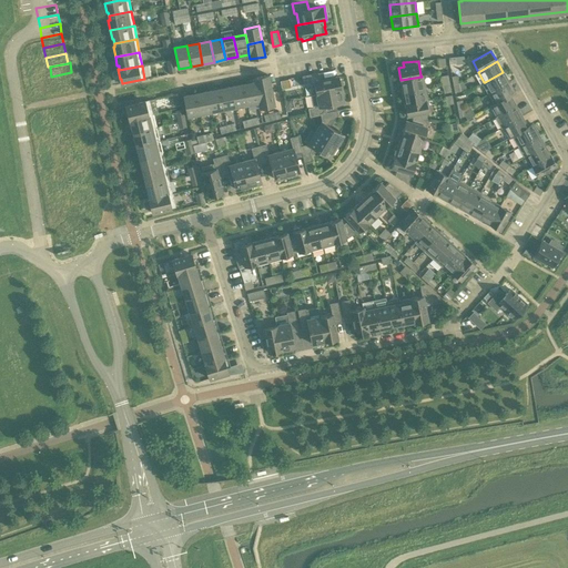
[(71,72),(51,77),(53,87),(73,82),(71,72)]
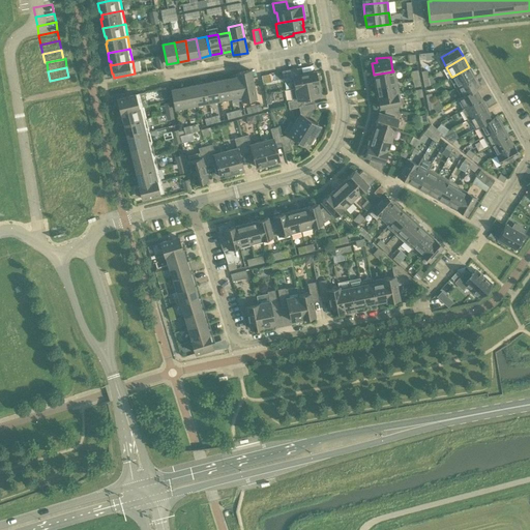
[(452,77),(451,77),(449,78),(455,88),(475,77),(469,67),(452,77)]
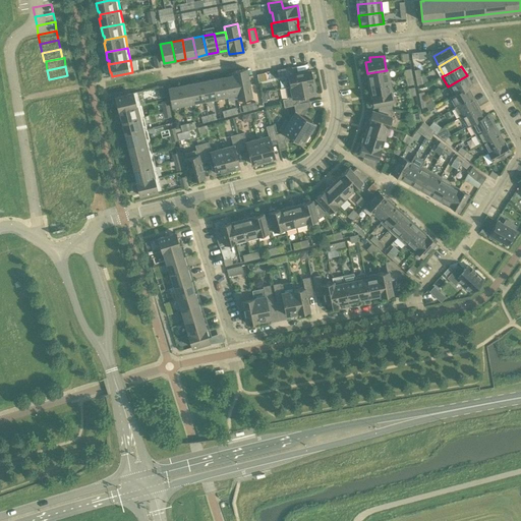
[(290,87),(314,81),(312,74),(311,74),(310,70),(293,73),(292,67),(277,70),(278,77),(288,75),(290,87)]
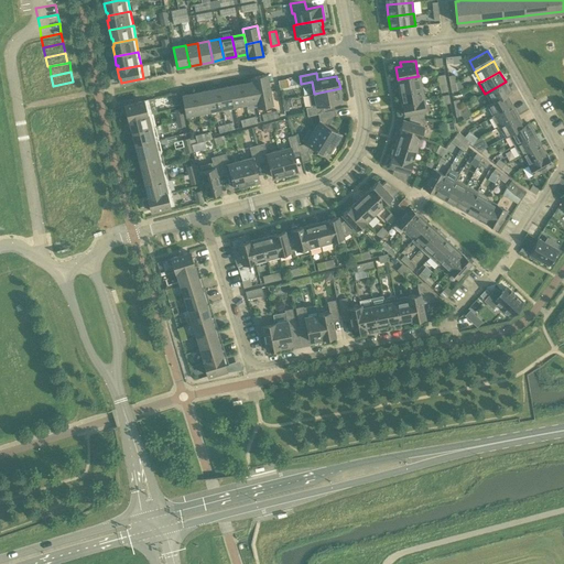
[(255,93),(270,89),(267,75),(252,77),(252,82),(255,93)]
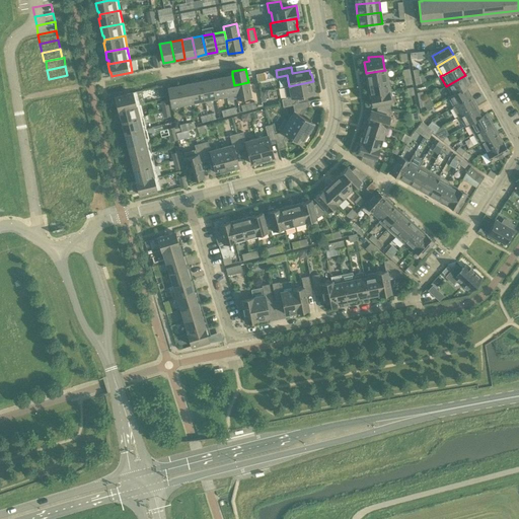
[(387,69),(384,69),(385,70),(366,73),(368,84),(389,80),(387,69)]
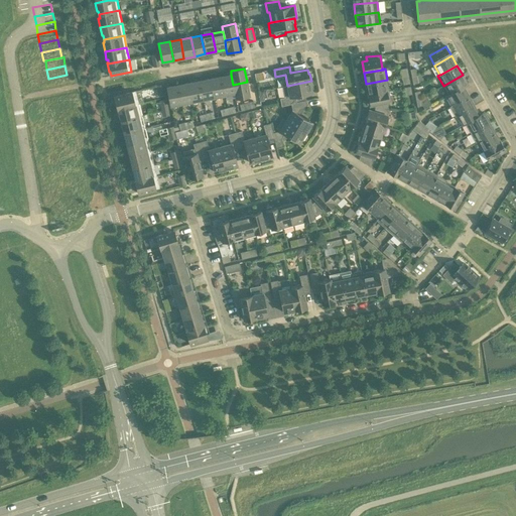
[(67,75),(48,79),(50,88),(69,84),(67,75)]
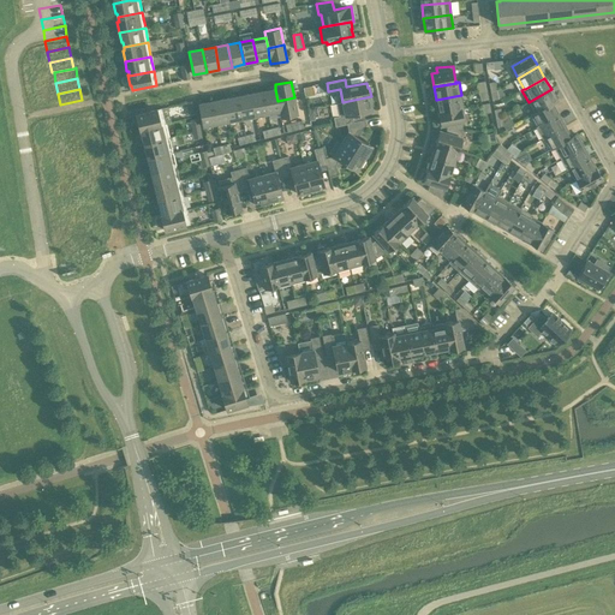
[(275,89),(262,91),(267,114),(280,111),(278,101),(275,89)]
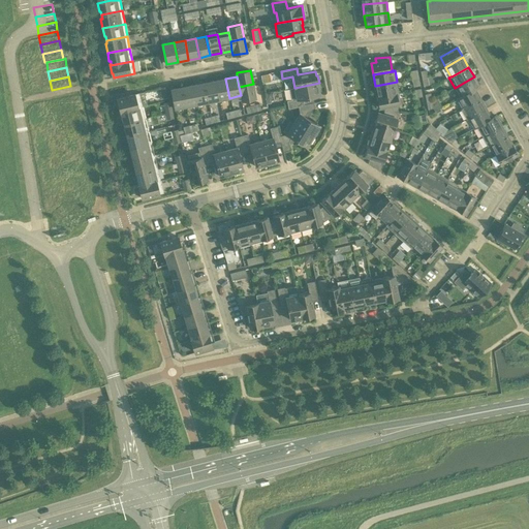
[(455,88),(460,97),(474,89),(475,89),(479,87),(474,76),(455,88)]
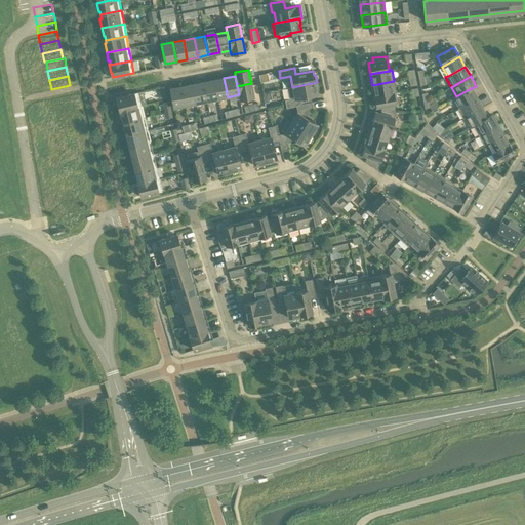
[(228,97),(224,78),(213,80),(216,99),(228,97)]
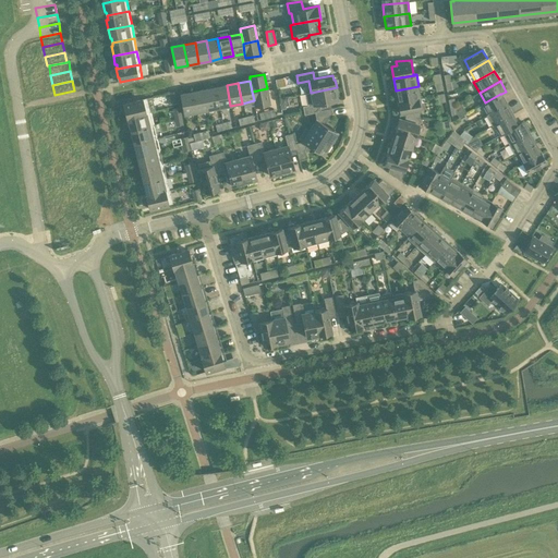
[(227,85),(215,87),(219,108),(230,106),(227,85)]
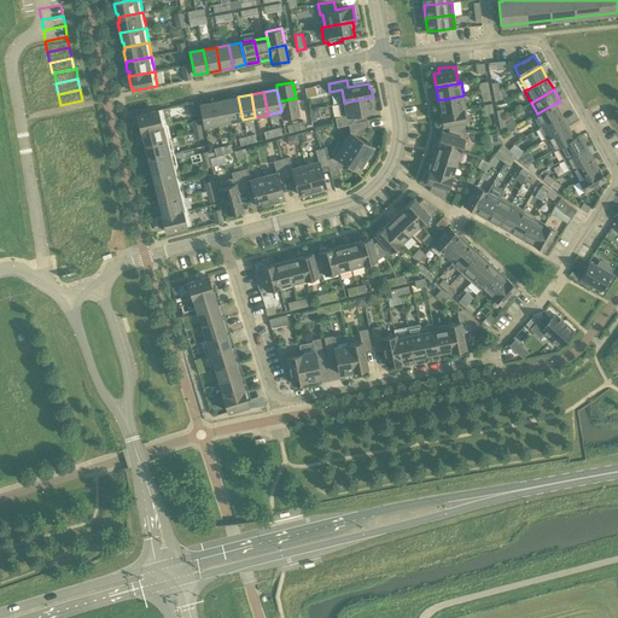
[(464,95),(438,100),(441,112),(464,109),(466,109),(464,95)]
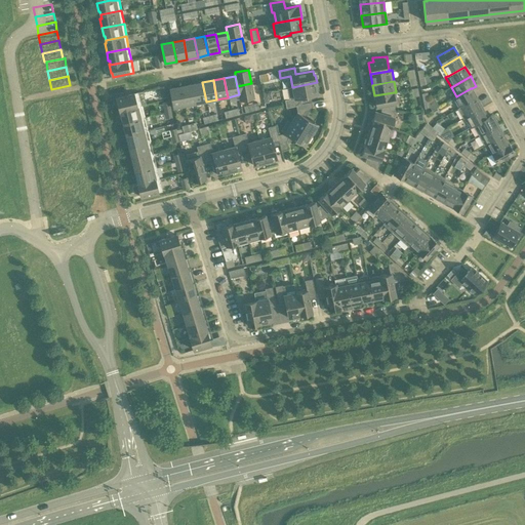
[(202,82),(192,84),(195,104),(206,102),(202,82)]
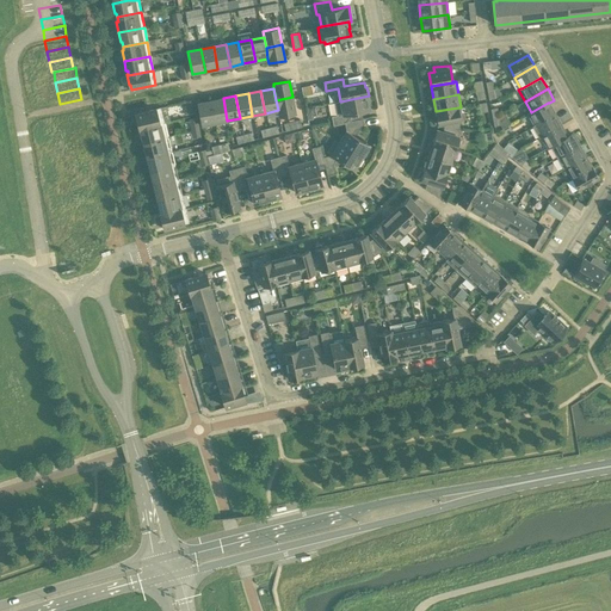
[(334,103),(337,116),(332,117),(333,125),(345,123),(351,122),(351,121),(350,113),(370,110),(369,105),(370,105),(369,96),(340,102),(334,103)]
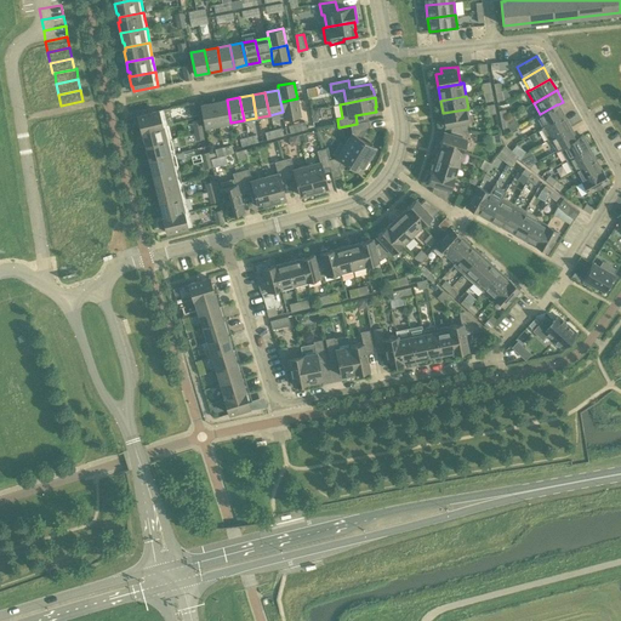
[(297,98),(280,102),(283,112),(284,118),(300,115),(297,98)]
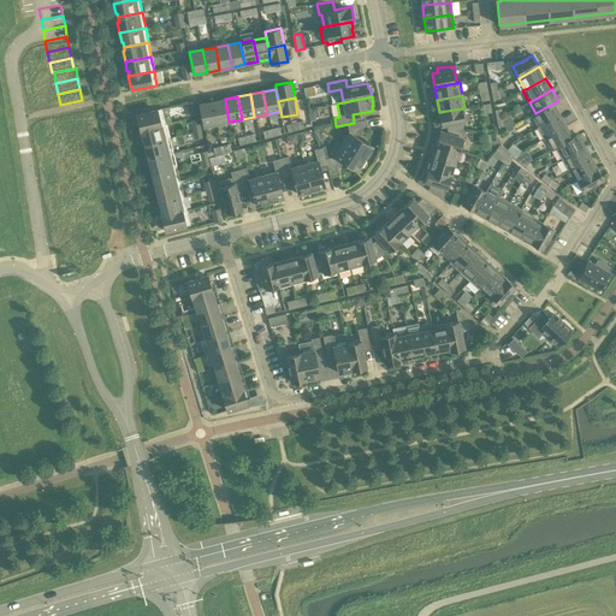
[(225,99),(212,101),(217,124),(229,122),(225,99)]
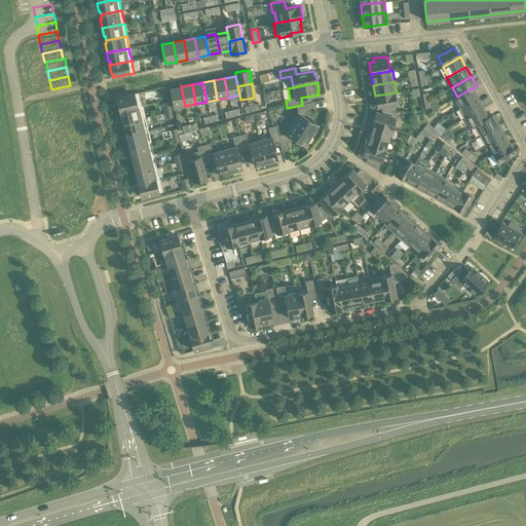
[(70,85),(51,89),(53,100),(72,97),(70,85)]
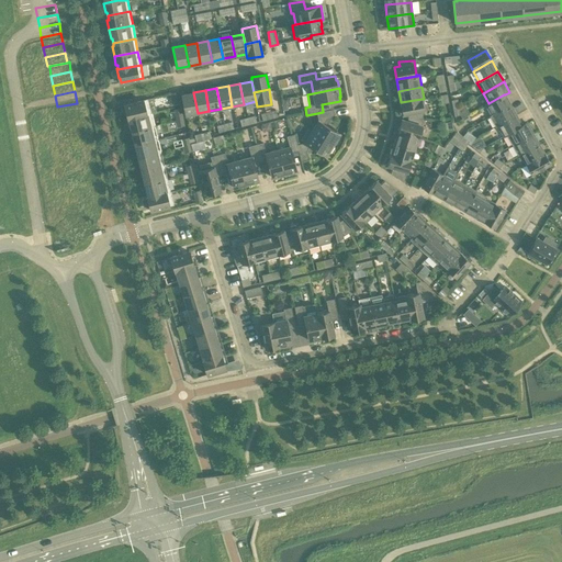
[(178,92),(170,93),(172,104),(180,102),(178,92)]
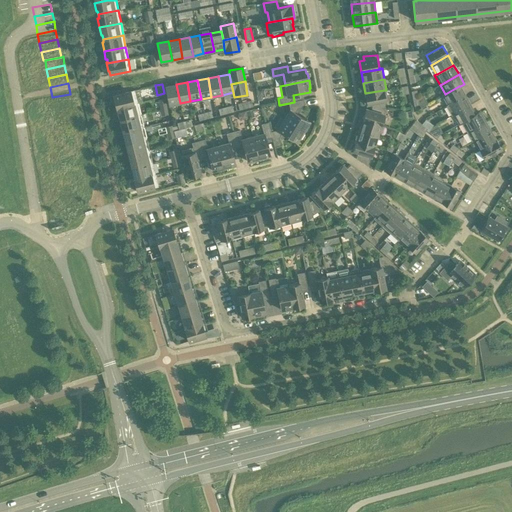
[(180,103),(176,84),(165,87),(169,105),(180,103)]
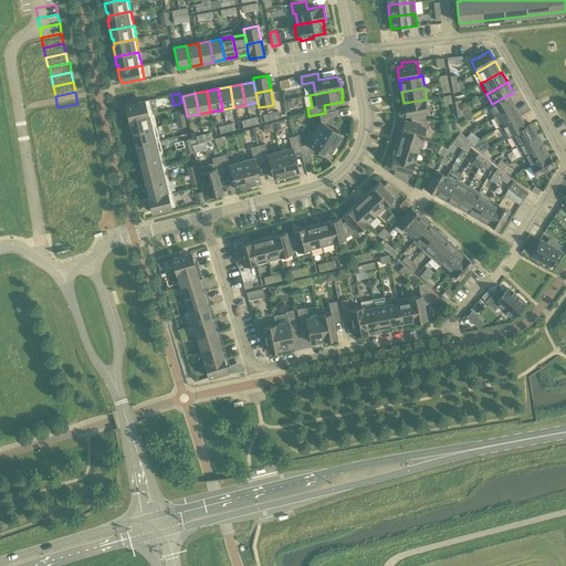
[(492,104),(490,105),(495,116),(514,106),(509,95),(507,95),(492,104)]
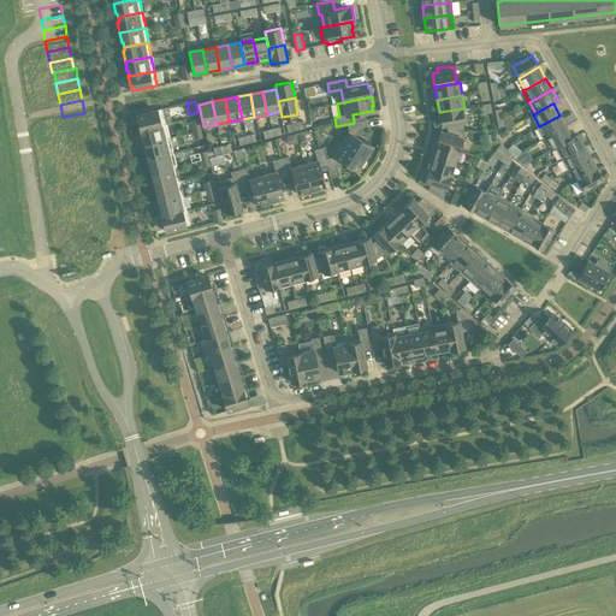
[(141,130),(166,124),(161,108),(137,114),(138,119),(137,120),(140,131),(142,130),(141,130)]
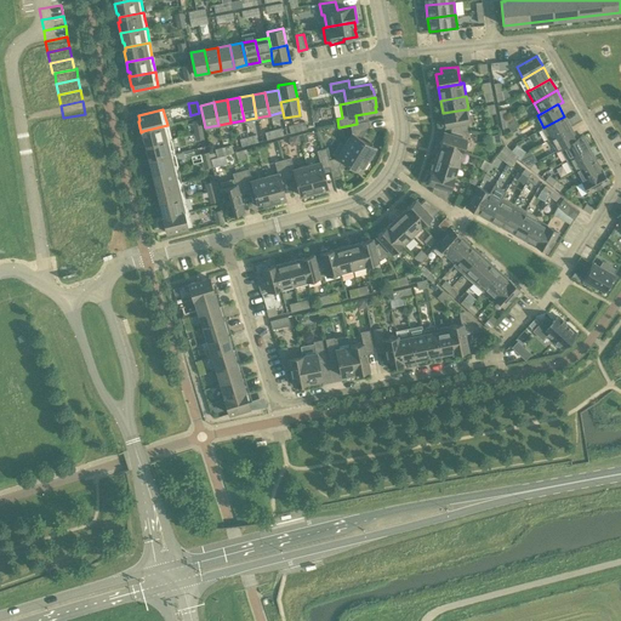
[(466,109),(443,113),(445,126),(451,125),(451,130),(467,131),(468,123),(466,109)]
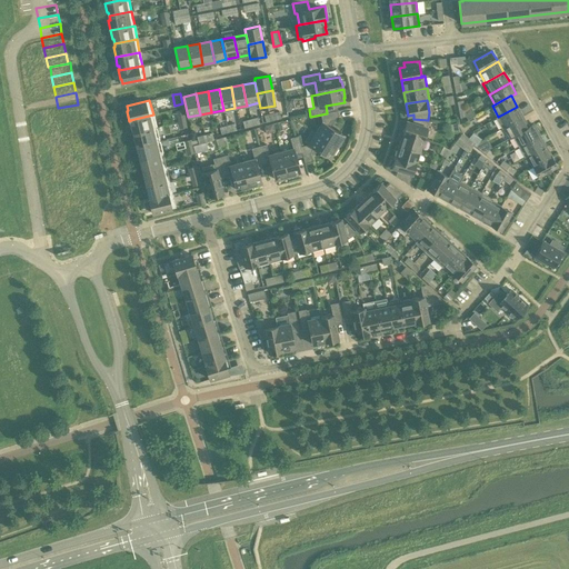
[(498,117),(496,118),(502,129),(505,128),(505,127),(522,117),(517,107),(498,117)]
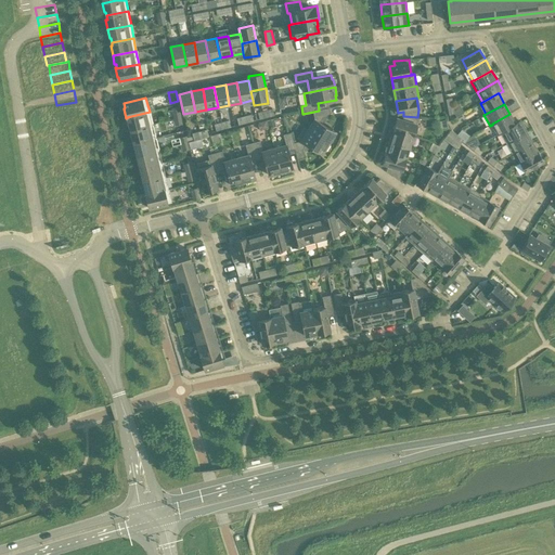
[(173,119),(181,117),(179,107),(171,108),(173,119)]
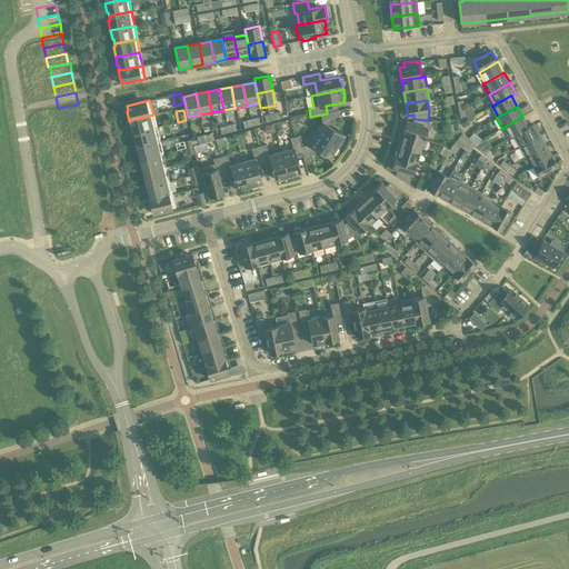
[(321,115),(322,122),(316,133),(338,147),(342,140),(341,139),(343,136),(328,126),(331,120),(339,119),(338,110),(327,112),(327,113),(321,115)]
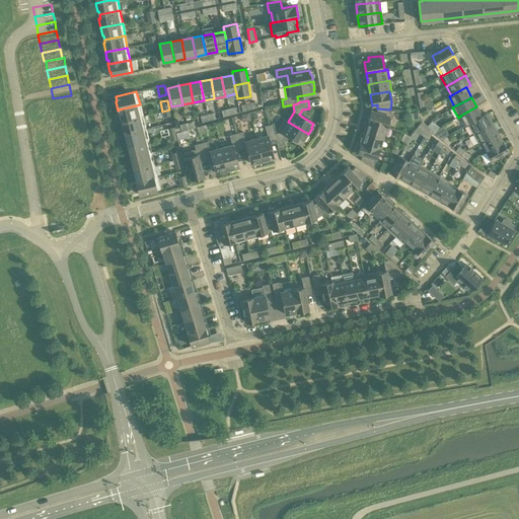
[(119,109),(120,109),(120,113),(119,113),(121,122),(142,117),(140,104),(119,109)]
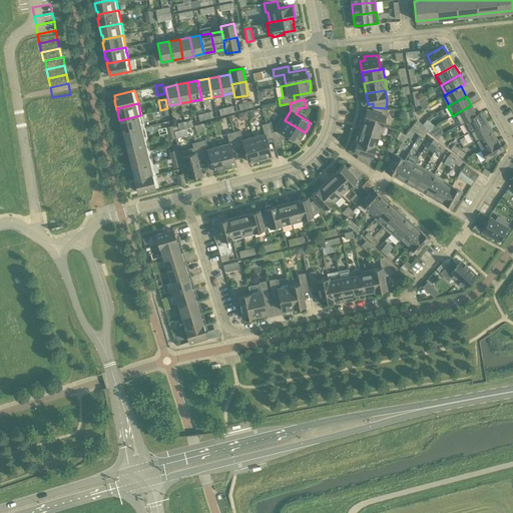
[(476,114),(471,105),(455,114),(455,115),(460,124),(462,123),(462,122),(476,114)]
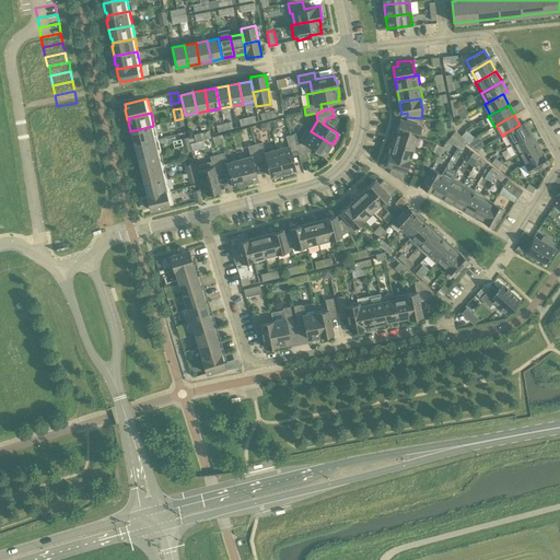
[(400,119),(397,130),(417,137),(420,126),(421,118),(407,117),(406,120),(400,119)]
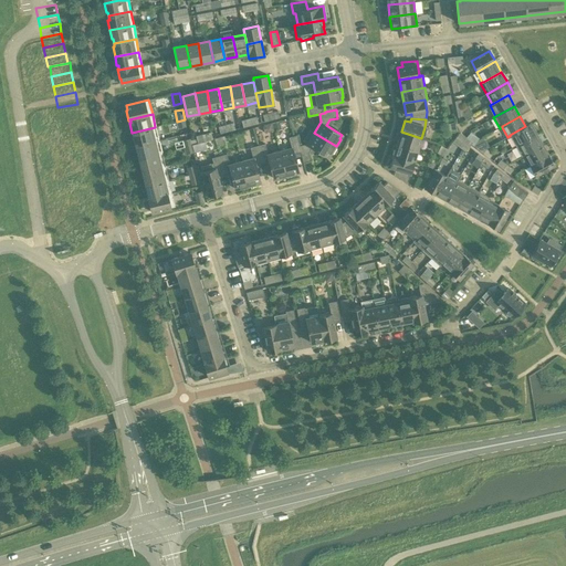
[(9,121),(0,124),(0,153),(7,150),(1,137),(13,134),(9,121)]
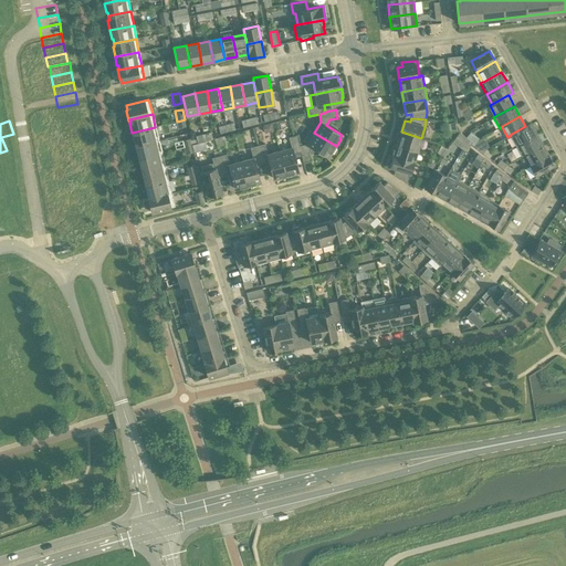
[(272,124),(274,132),(282,129),(280,122),(272,124)]
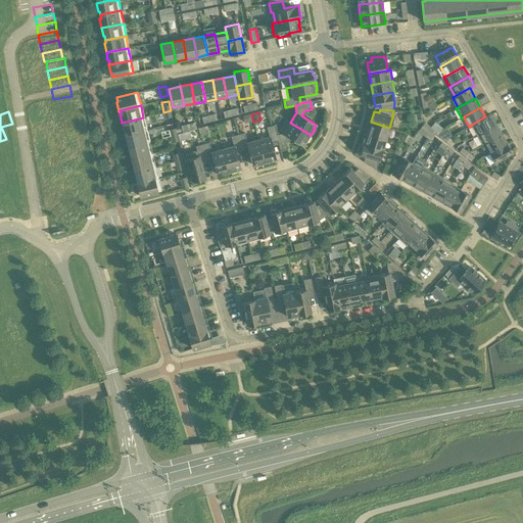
[(243,123),(250,121),(249,114),(241,116),(243,123)]
